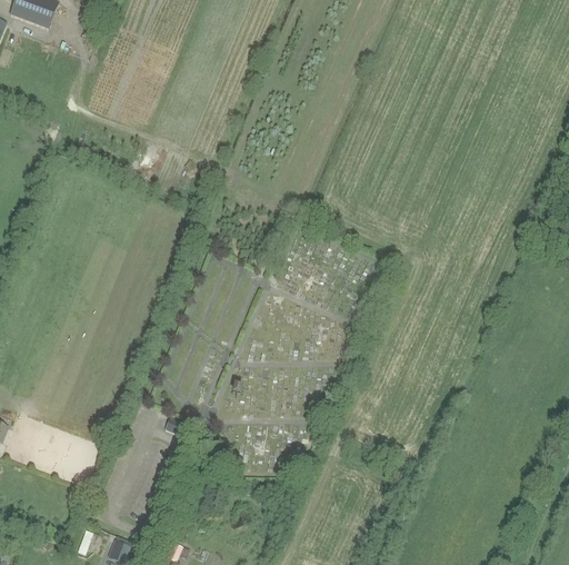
[(16,0),(10,13),(49,28),(59,0),(16,0)]
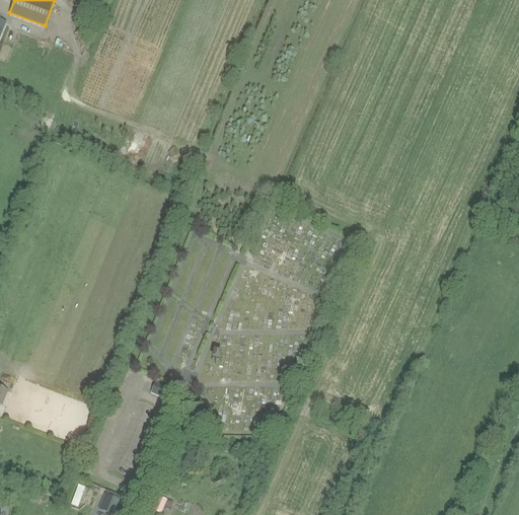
[(151,390),(166,397),(171,386),(155,380),(151,390)]
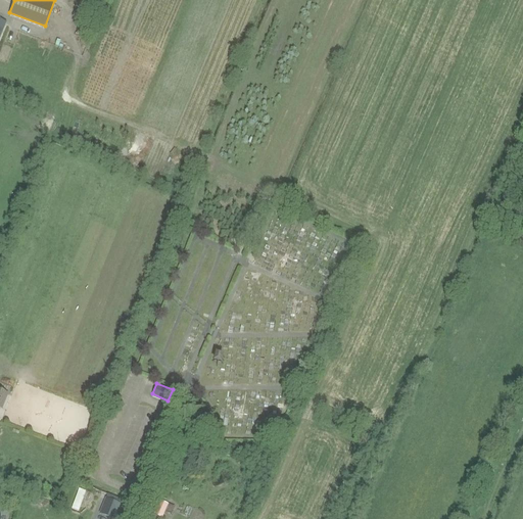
[(0,405),(2,407),(8,390),(0,386),(0,405)]
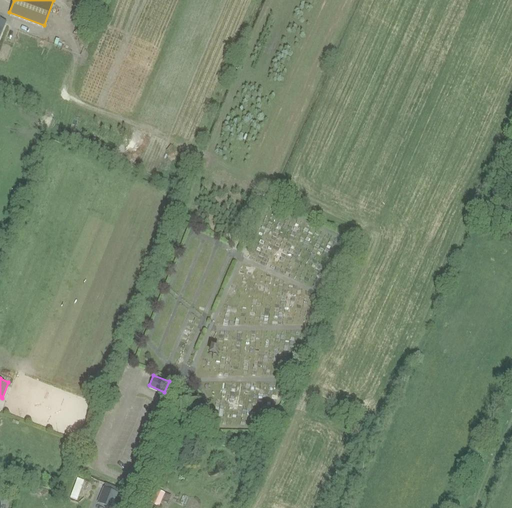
[(71,493),(78,496),(85,476),(79,474),(71,493)]
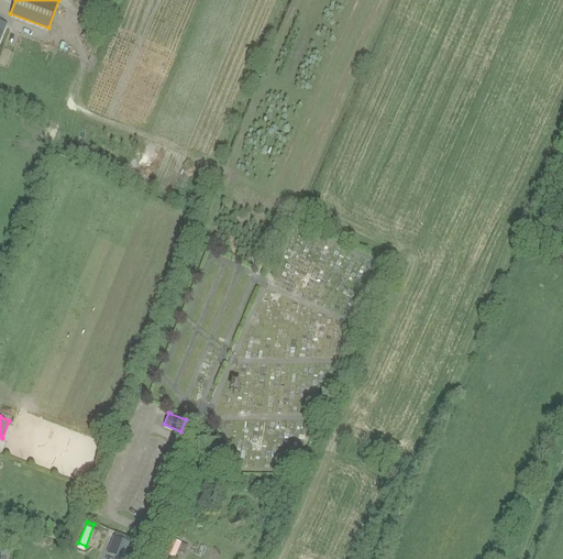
[(122,535),(113,532),(110,540),(119,544),(116,552),(124,556),(130,538),(122,535)]
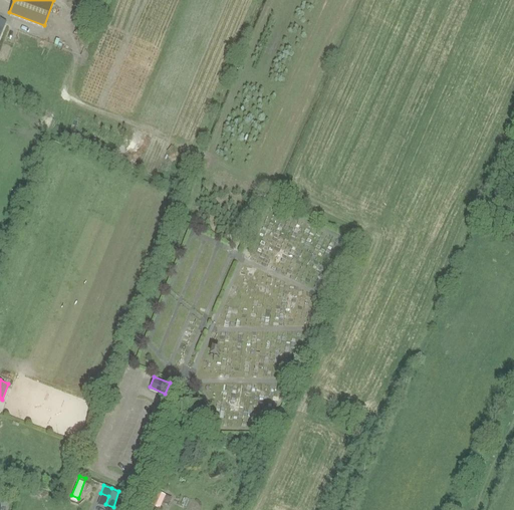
[(159,505),(165,492),(158,489),(152,502),(159,505)]
